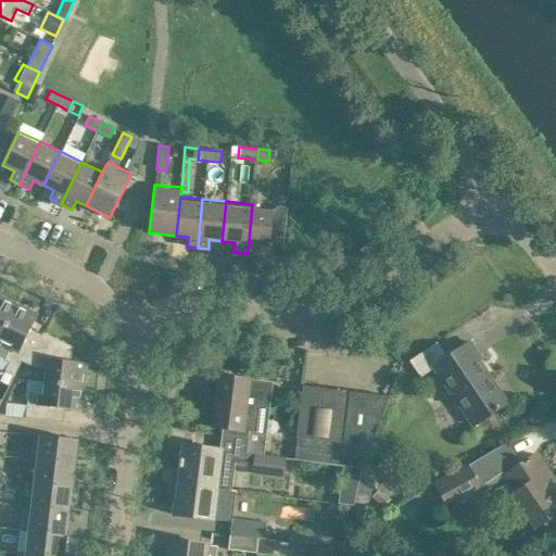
[(252,204),(248,253),(258,254),(260,244),(269,245),(269,241),(283,242),(288,205),(278,204),(275,206),(252,204)]
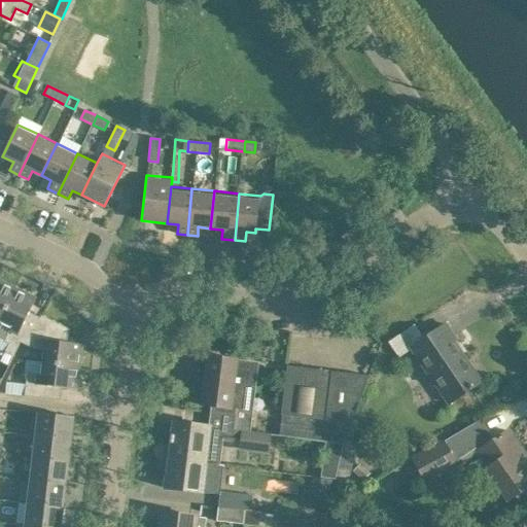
[(358,225),(342,238),(349,247),(365,235),(358,225)]
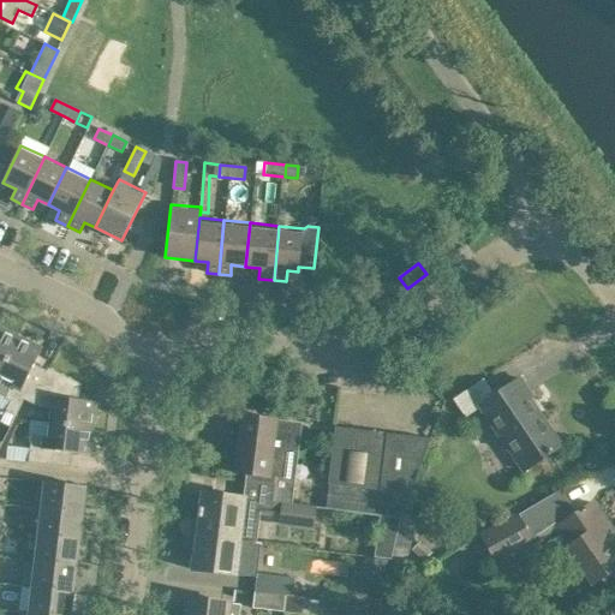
[(0,372),(17,338),(0,329),(0,372)]
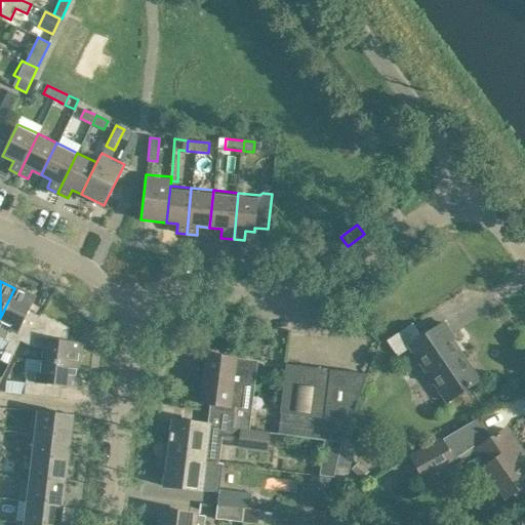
[(14,288),(0,318),(0,349),(13,356),(21,341),(29,346),(30,337),(41,315),(39,317),(29,311),(35,298),(14,288)]
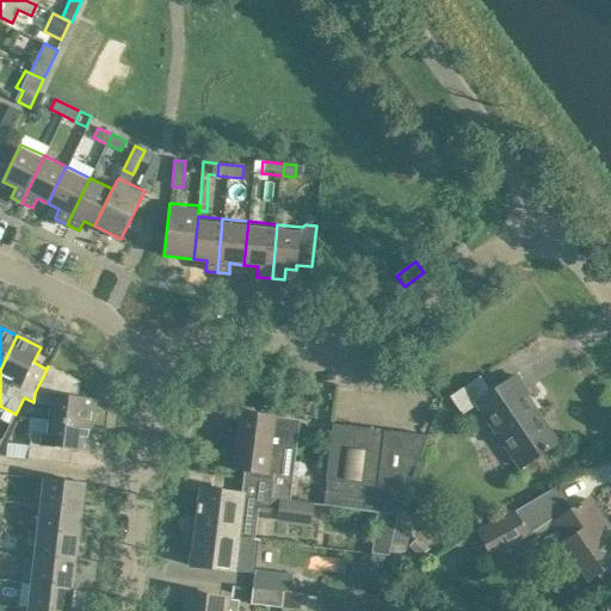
[(430,351),(418,360),(423,368),(436,358),(430,351)]
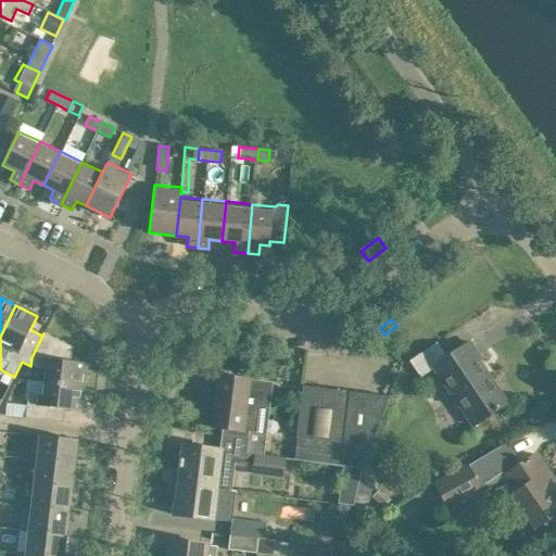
[(32,357),(30,366),(32,366),(46,368),(43,383),(83,388),(86,364),(71,362),(72,346),(43,333),(32,357)]
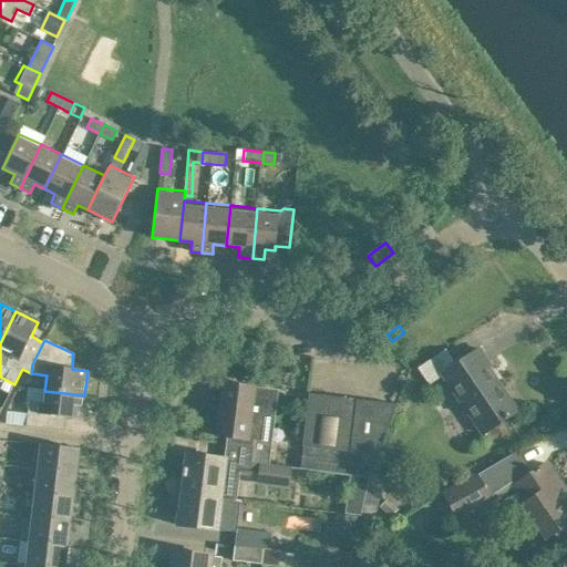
[(442,377),(454,393),(482,433),(514,411),(485,370),(491,367),(478,350),(442,377)]
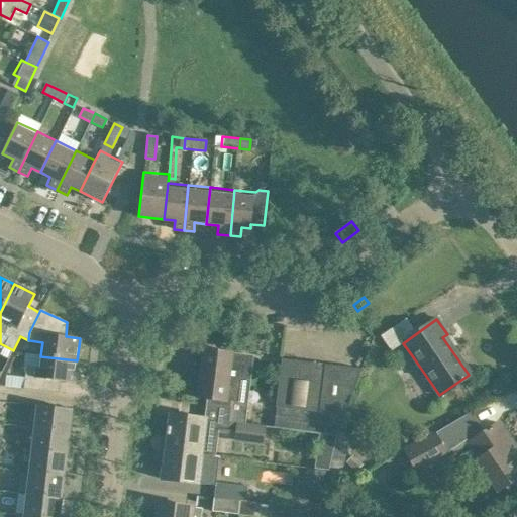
[(253,355),(204,349),(198,397),(207,398),(206,404),(231,407),(229,422),(245,424),(253,355)]
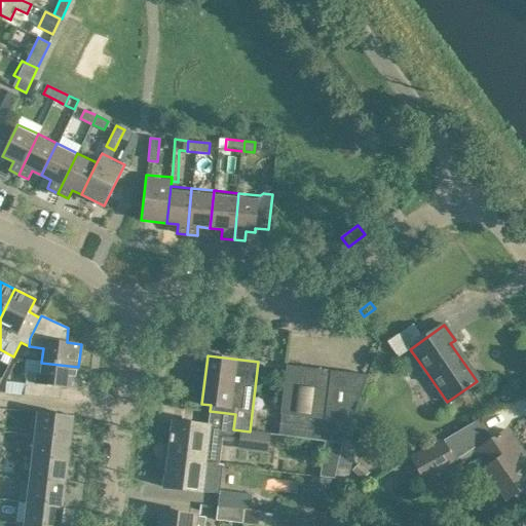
[(78,367),(41,363),(40,375),(27,373),(24,396),(60,400),(62,387),(76,389),(78,367)]
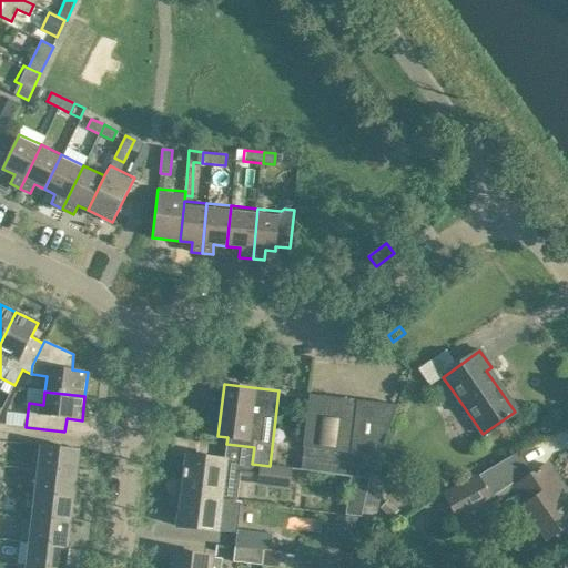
[(304,447),(301,469),(369,478),(371,474),(377,456),(397,405),(310,395),(308,395),(303,447),(304,447)]
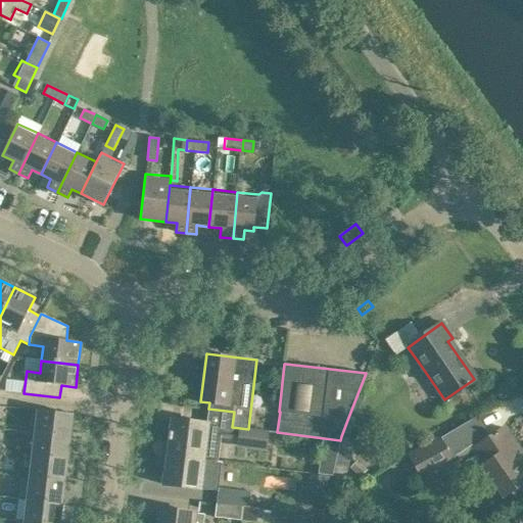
[(172,420),(168,456),(218,462),(221,438),(238,440),(238,446),(266,449),(269,431),(248,429),(232,427),(234,412),(208,409),(206,424),(172,420)]
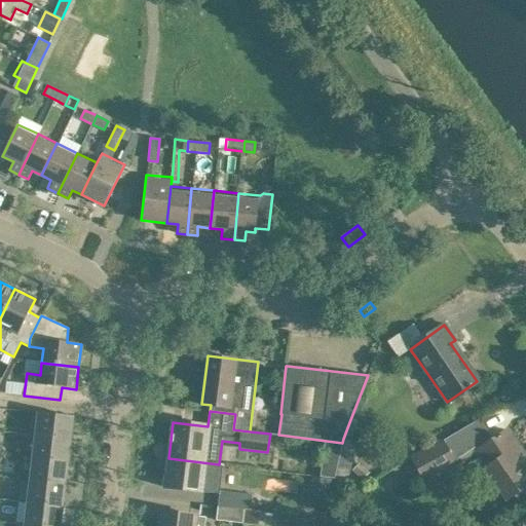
[(38,412),(36,436),(70,440),(73,416),(38,412)]
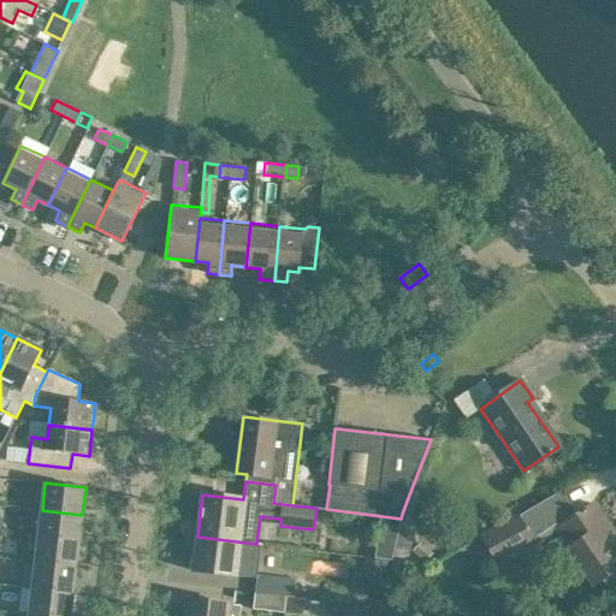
[(535,545),(558,529),(596,585),(615,570),(615,544),(604,527),(606,525),(593,504),(561,526),(545,501),(520,515),(517,513),(480,534),(498,567),(535,545)]
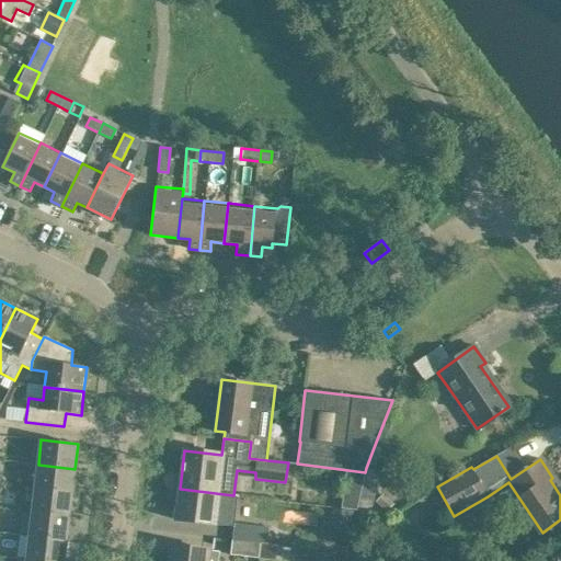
[(38,465),(35,489),(71,493),(75,469),(38,465)]
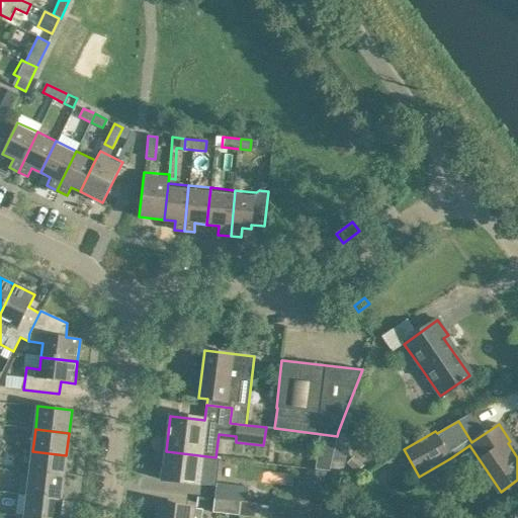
[(332,451),(324,470),(330,471),(328,478),(340,481),(351,435),(338,432),(337,436),(334,451),(332,451)]
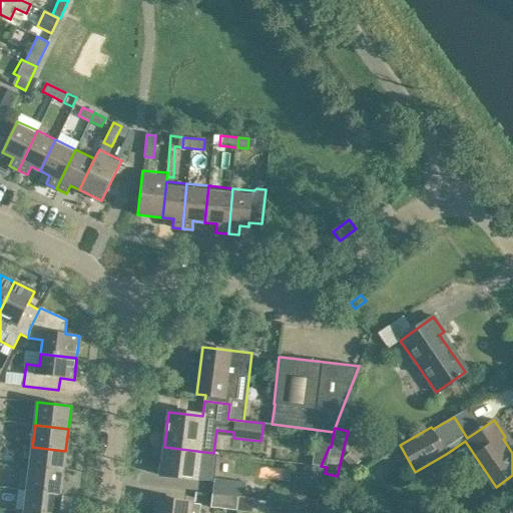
[(305,464),(321,466),(329,447),(321,445),(319,455),(306,454),(305,464)]
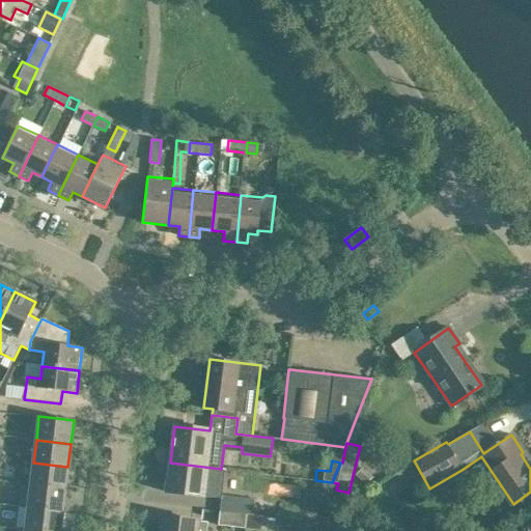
[(31,482),(30,484),(65,488),(67,467),(33,463),(33,464),(24,463),(21,481),(31,482)]
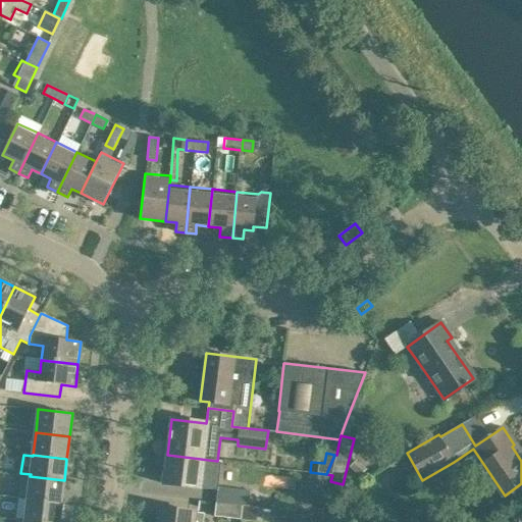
[(217,490),(216,503),(243,506),(248,506),(250,490),(218,486),(221,462),(217,461),(167,455),(165,472),(164,472),(162,483),(217,490)]
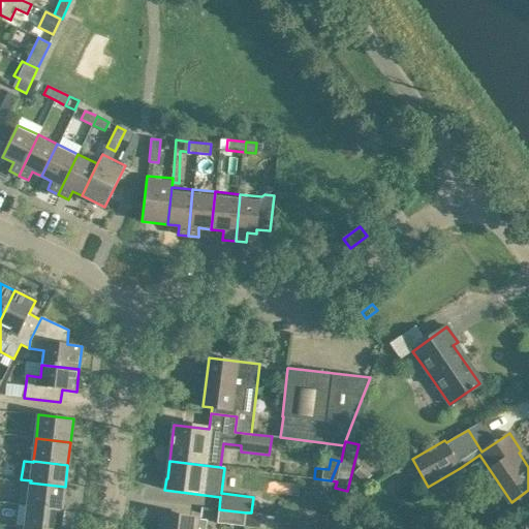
[(311,480),(309,498),(330,501),(333,484),(311,480)]
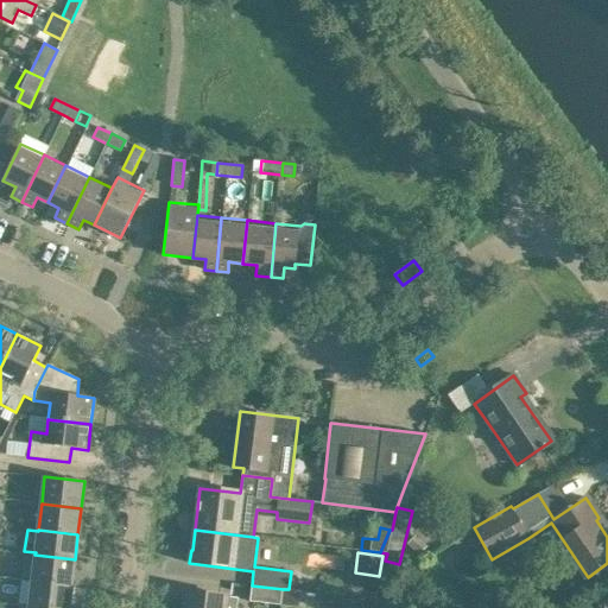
[(35,555),(32,581),(71,586),(75,559),(35,555)]
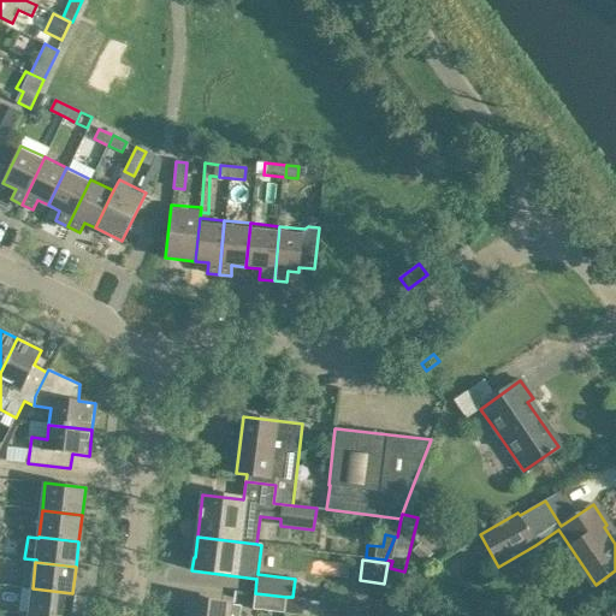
[(69,615),(72,593),(33,588),(29,614),(45,615),(69,615)]
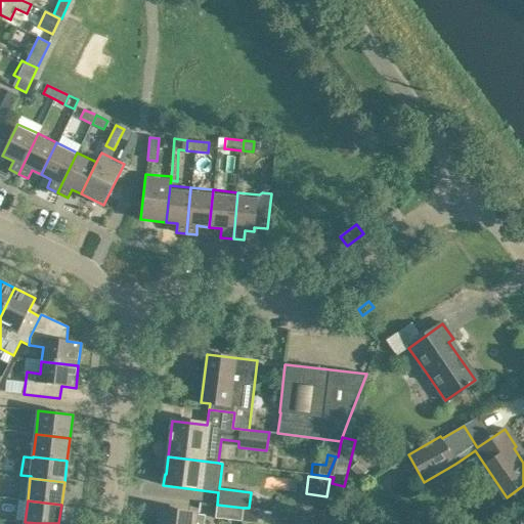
[(328,501),(324,518),(341,519),(328,501)]
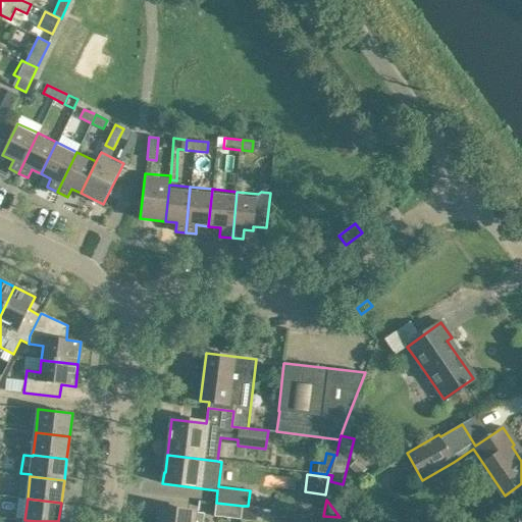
[(241,520),(241,514),(243,506),(216,503),(214,516),(241,520)]
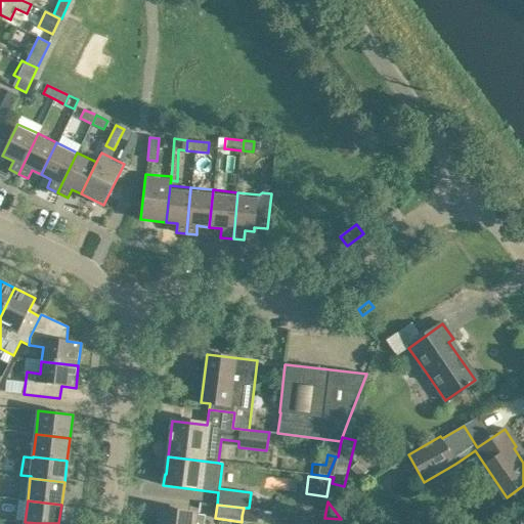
[(161,510),(158,523),(204,523),(205,515),(161,510)]
